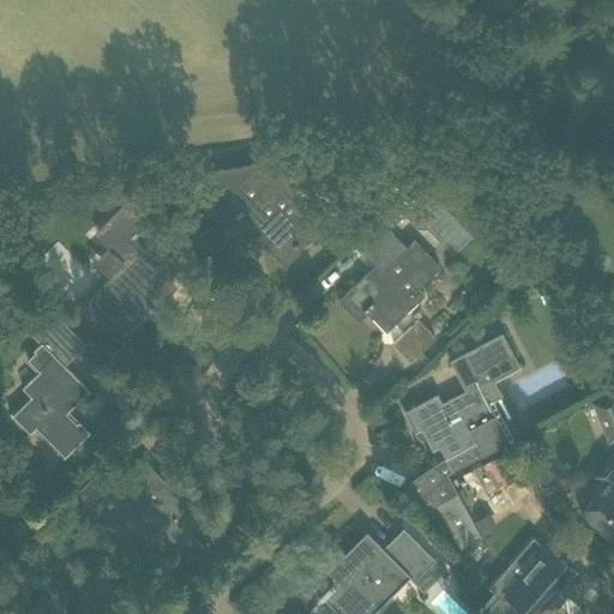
[(314,190),(313,185),(309,180),(307,178),(301,176),(298,176),(290,179),(280,168),(276,172),(262,158),(260,160),(259,158),(211,167),(187,191),(227,230),(238,220),(234,215),(240,209),(270,239),(263,245),(280,262),(295,247),(295,248),(313,230),(315,234),(327,222),(309,204),(313,199),(314,194),(314,190)]
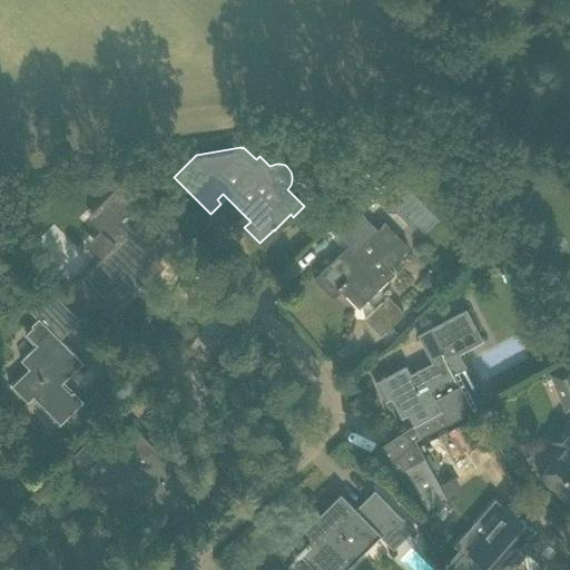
[(350,245),(344,249),(314,278),(333,297),(341,290),(359,308),(394,274),(387,266),(408,246),(384,222),(376,229),(361,212),(396,177),(385,167),(351,202),(328,223),(350,245)]
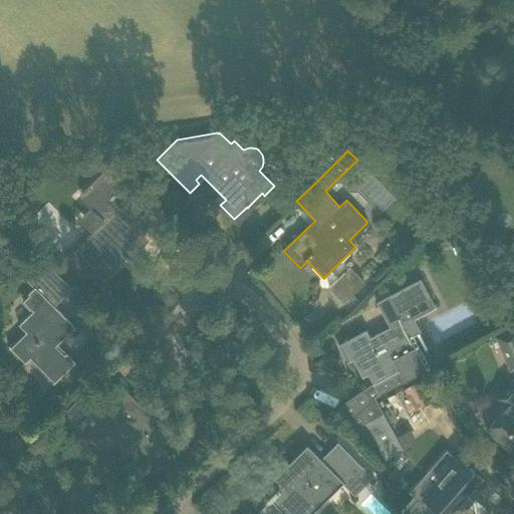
[(67,257),(65,258),(84,278),(93,269),(105,280),(126,259),(131,264),(133,262),(129,257),(135,250),(131,246),(151,226),(148,223),(122,198),(139,181),(139,182),(140,180),(116,157),(115,159),(116,160),(80,196),(94,210),(92,212),(96,216),(98,215),(106,223),(70,259),(67,257)]
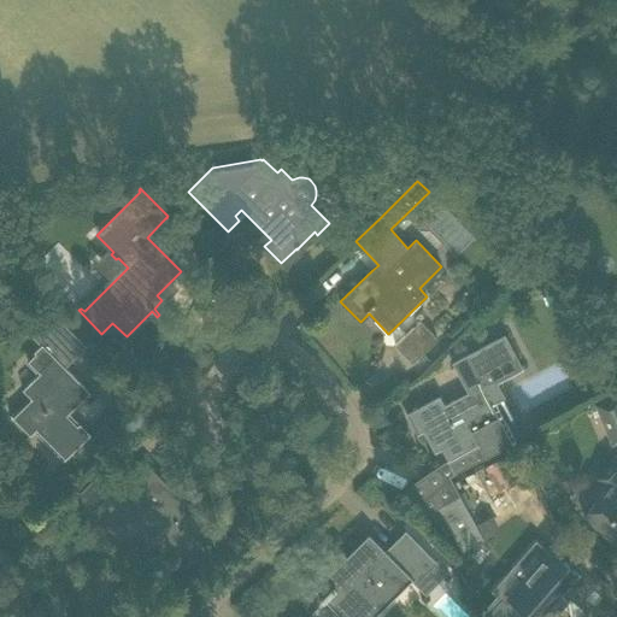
[(27,362),(39,374),(22,391),(30,399),(12,417),(30,435),(36,429),(65,458),(62,460),(63,462),(89,435),(78,424),(77,427),(66,416),(89,393),(64,368),(86,347),(52,315),(30,336),(40,346),(33,353),(35,354),(27,362)]
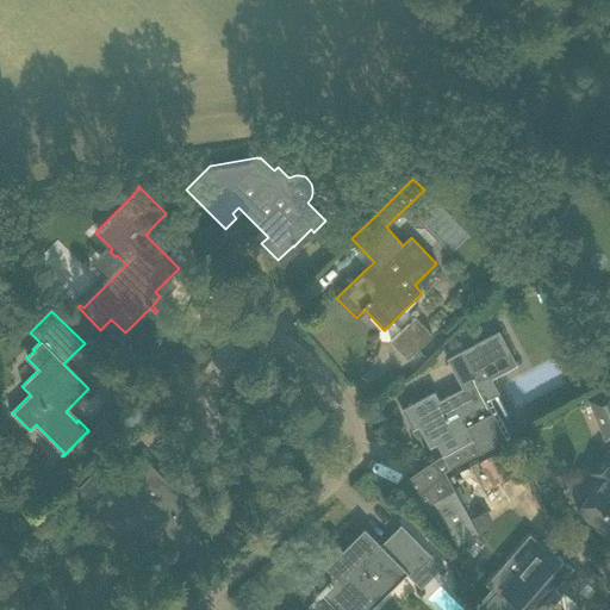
[(415,317),(390,341),(406,359),(433,335),(415,317)]
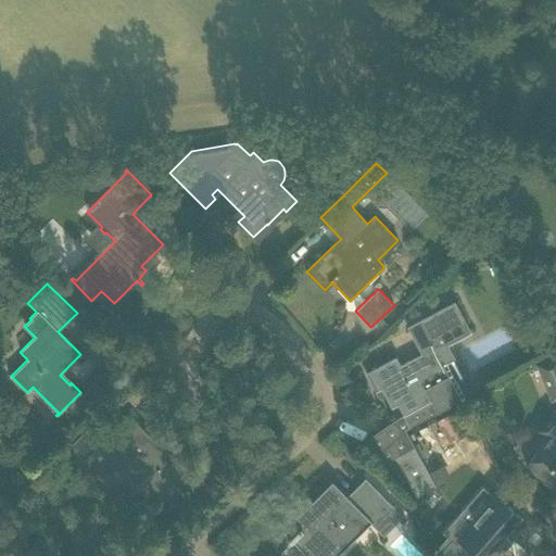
[(415,425),(416,427),(442,413),(440,409),(462,399),(442,364),(454,357),(447,344),(471,331),(453,299),(406,326),(420,352),(400,365),(395,357),(366,374),(376,391),(381,388),(392,407),(397,404),(409,427),(415,425)]
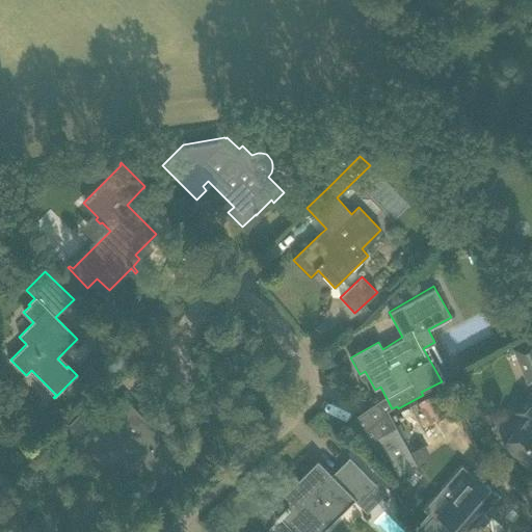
[(531,341),(512,349),(526,380),(531,376),(531,341)]
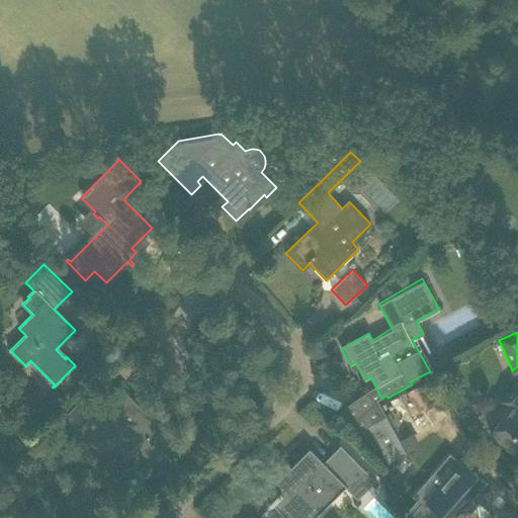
[(488,432),(515,455),(517,451),(517,382),(516,381),(497,401),(507,411),(488,432)]
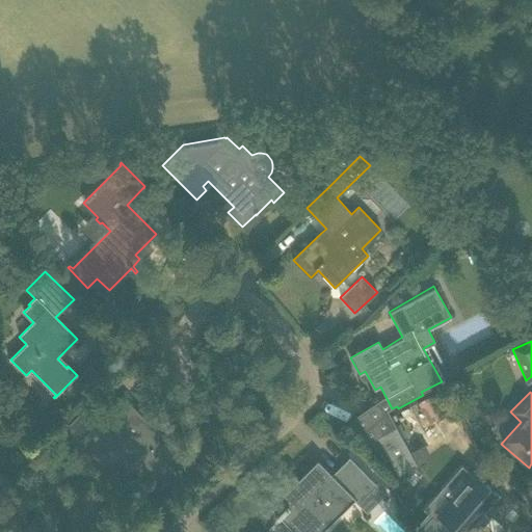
[(60,434),(74,448),(80,442),(94,455),(109,440),(136,467),(141,460),(157,476),(186,448),(167,429),(162,435),(124,397),(106,416),(92,402),(60,434)]
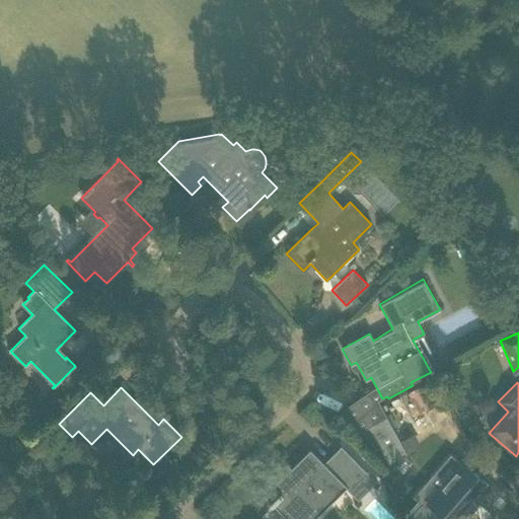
[(368,427),(388,462),(405,452),(386,417),(368,427)]
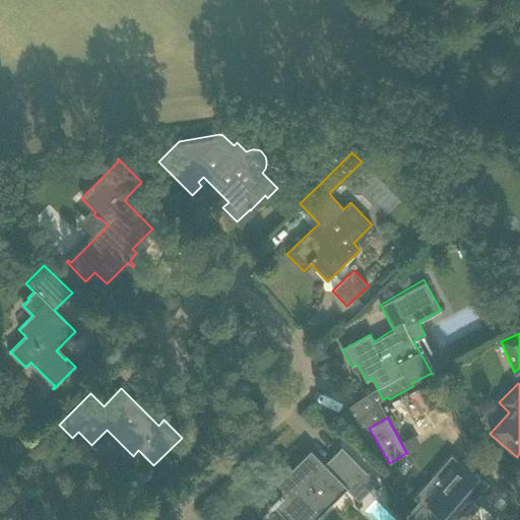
[(269,506),(272,508),(283,519),(314,519),(346,489),(358,501),(376,481),(341,448),(324,465),(311,452),(284,477),(279,471),(260,491),(272,503),(269,506)]
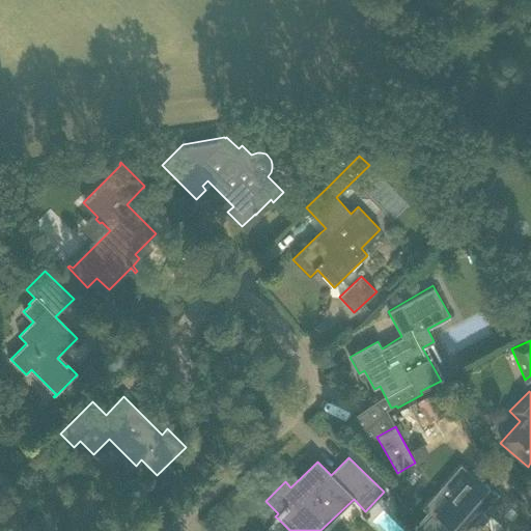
[(473,473),(451,497),(479,522),(495,504),(501,497),(473,473)]
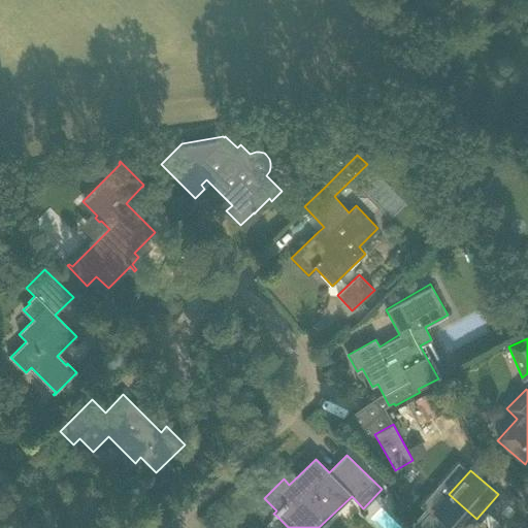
[(428,510),(414,527),(415,527),(467,527),(470,526),(476,519),(449,494),(434,510),(435,512),(432,515),(428,510)]
